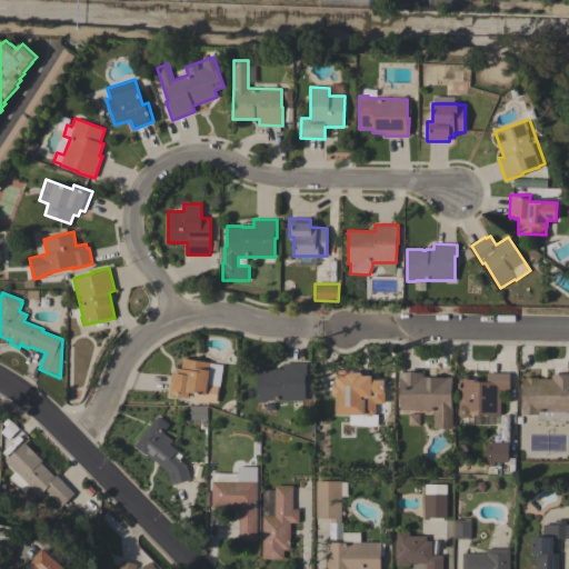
[(171,373),(176,373),(176,368),(180,369),(182,358),(210,362),(206,395),(188,392),(188,397),(168,395),(171,373)]
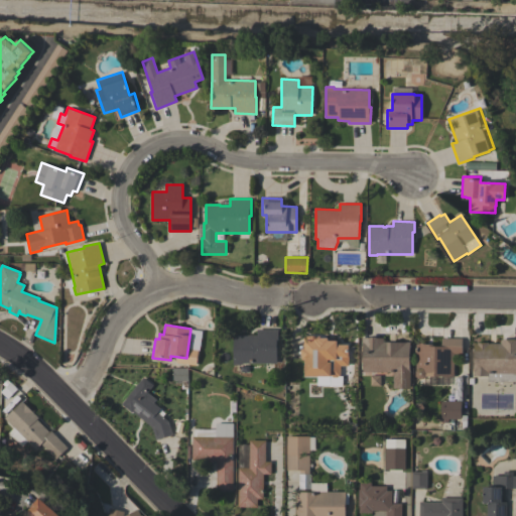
[(241,364),(233,364),(233,335),(257,335),(257,330),(278,330),(278,347),(276,347),(276,363),(241,363),(241,364)]
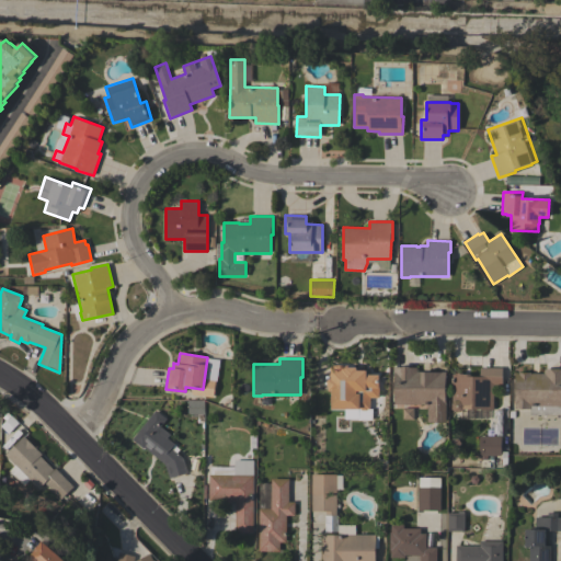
[(367,409),(366,410),(362,410),(361,409),(331,409),(331,390),(329,390),(329,386),(328,385),(328,380),(329,379),(330,379),(330,365),(348,365),(348,367),(356,367),(356,370),(366,370),(366,375),(379,375),(379,398),(369,398),(369,409),(367,409)]
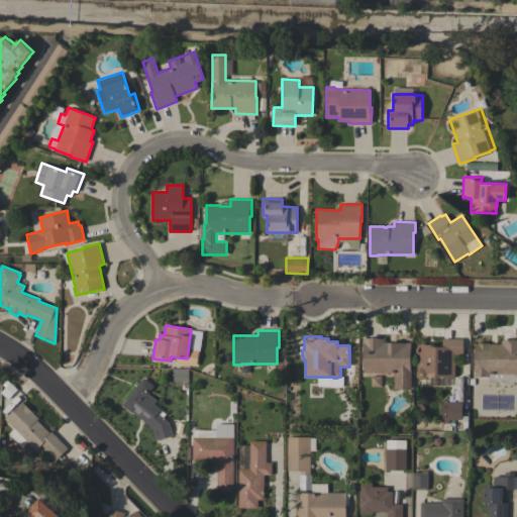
[(410,389),(394,389),(394,373),(363,373),(364,344),(363,344),(363,338),(370,338),(370,337),(377,337),(377,338),(383,338),(383,342),(411,342),(410,389)]
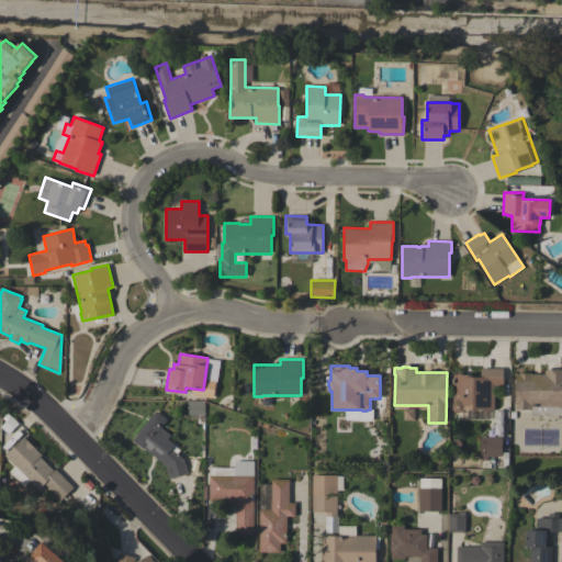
[(494,411),(463,409),(461,412),(456,412),(454,409),(452,409),(453,373),(464,373),(464,375),(474,375),(475,368),(503,369),(503,385),(494,385),(494,411)]
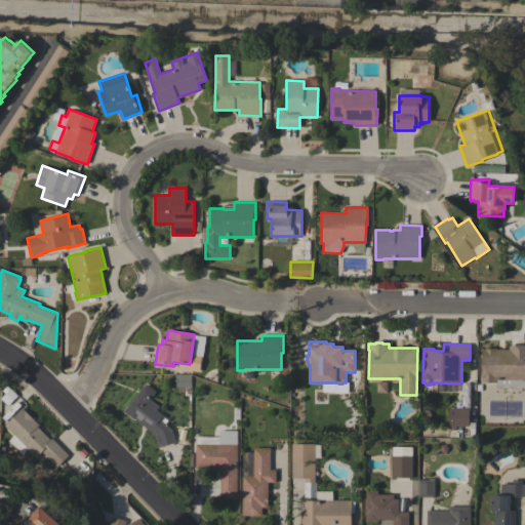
[(524,388),(496,388),(496,382),(481,382),(481,375),(482,375),(482,349),(485,349),(496,349),(496,350),(509,350),(509,346),(524,346),(524,388)]
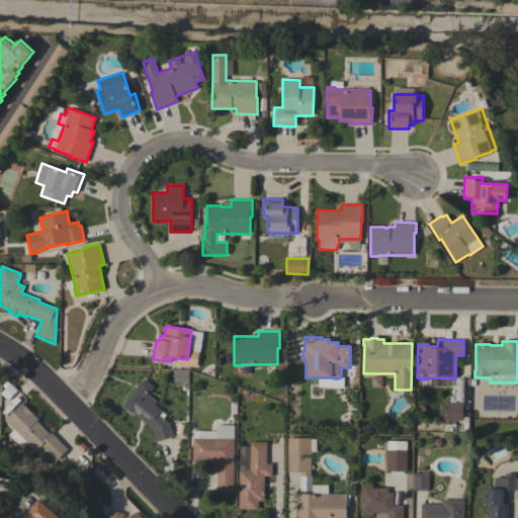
[(0,394),(5,389),(2,385),(7,380),(17,391),(7,401),(0,394)]
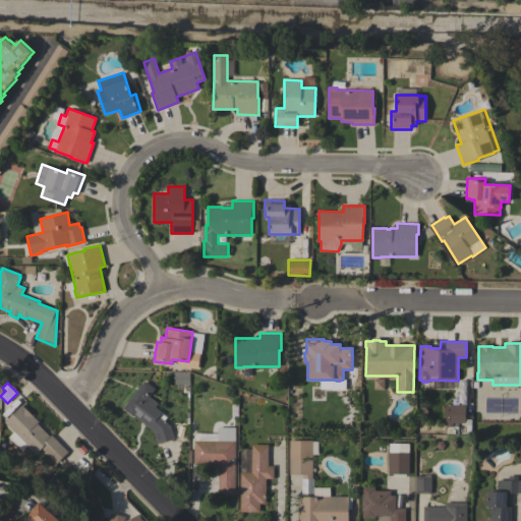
[(133,415),(132,416),(122,407),(141,385),(152,393),(149,396),(158,403),(155,407),(161,412),(158,416),(169,425),(174,439),(157,445),(153,431),(133,415)]
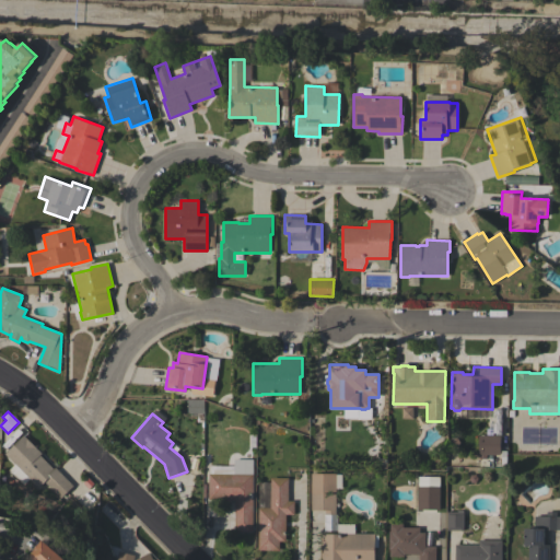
[(42,454),(39,455),(53,468),(55,467),(72,486),(60,498),(44,481),(37,488),(4,454),(23,435),(42,454)]
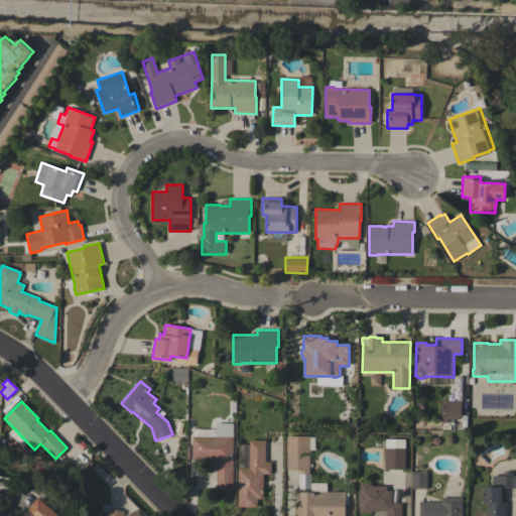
[(447,418),(447,422),(441,422),(441,418),(440,418),(440,401),(461,402),(461,418),(447,418)]
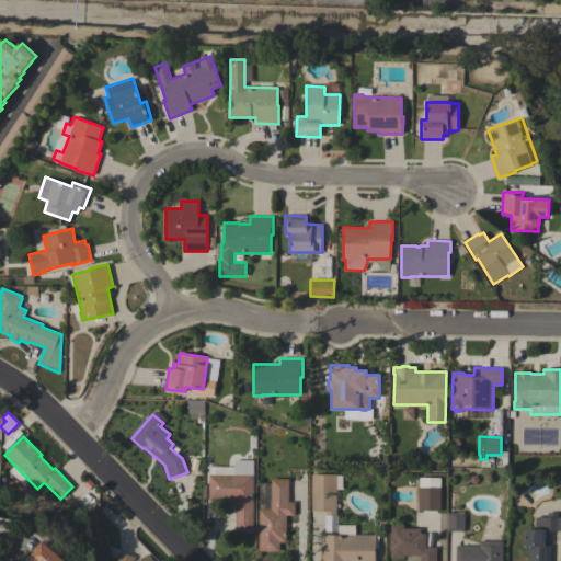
[(235,531),(236,501),(208,500),(209,473),(233,474),(235,459),(254,460),(252,533),(235,531)]
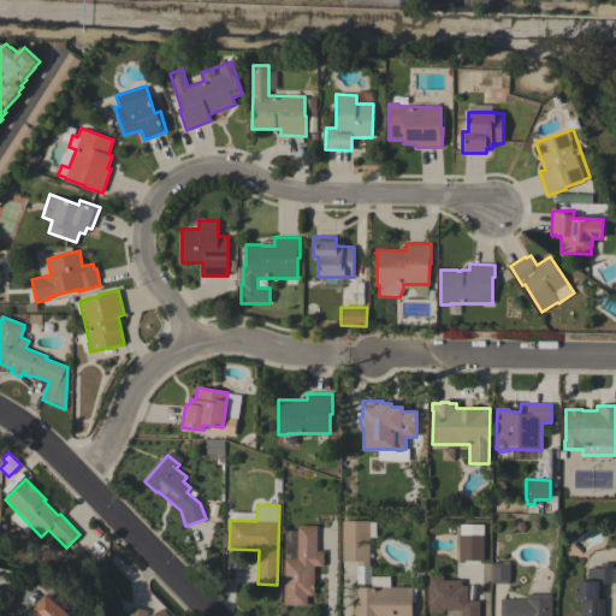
[(342,521),(369,521),(375,521),(375,538),(369,538),(369,566),(356,566),(356,561),(342,561),(342,521)]
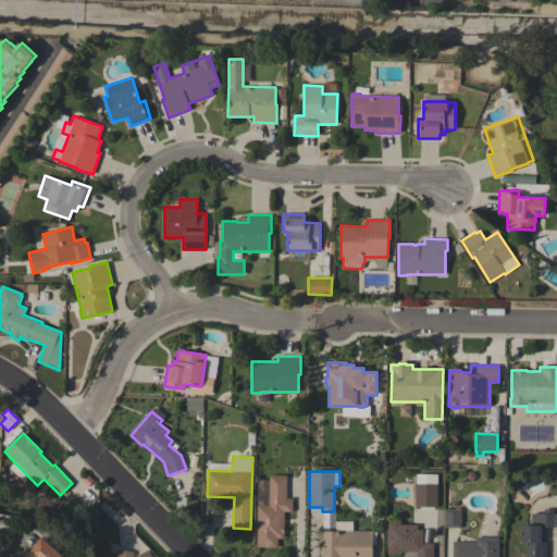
[(257,505),(269,505),(269,474),(287,474),(286,497),(293,498),(292,511),(284,511),(283,539),(277,537),(277,547),(256,546),(257,505)]
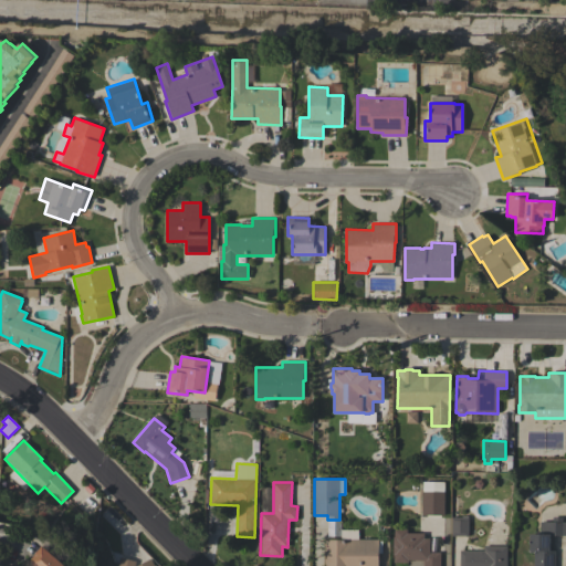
[(421,492),(443,492),(443,514),(421,514),(421,492)]
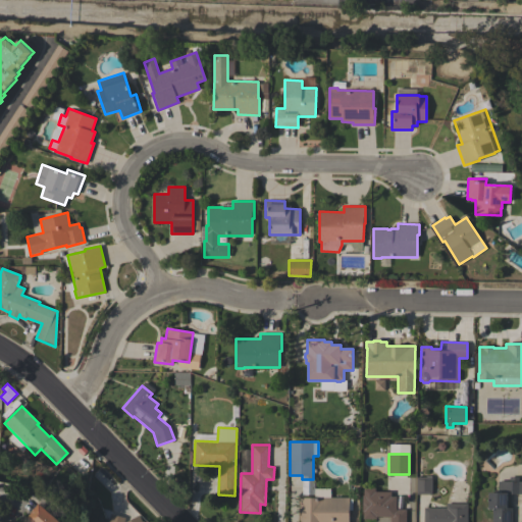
[(416,477),(426,477),(426,476),(431,476),(431,477),(432,477),(432,493),(416,493),(416,477)]
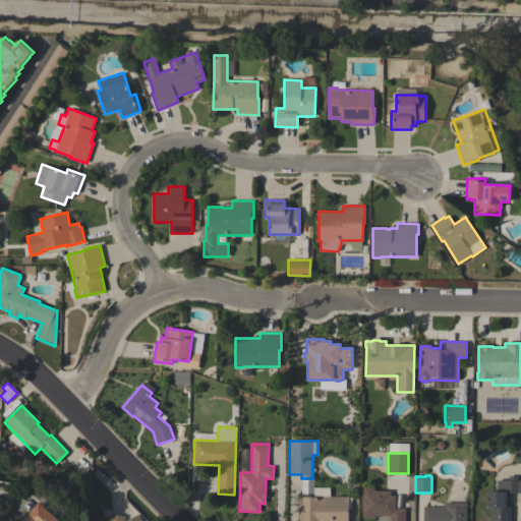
[(511,520),(490,520),(491,508),(487,508),(487,491),(495,491),(495,489),(497,489),(497,480),(520,480),(520,493),(506,493),(506,507),(511,507),(511,520)]
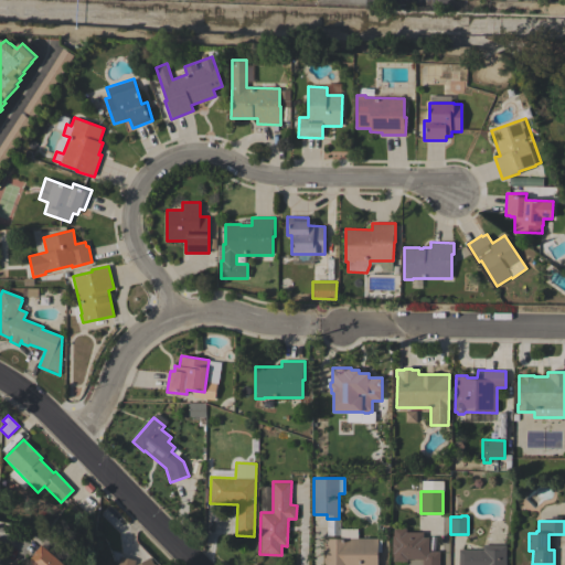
[(424,532),(423,537),(429,537),(428,551),(439,551),(439,564),(423,564),(423,560),(407,560),(407,562),(393,562),(393,553),(392,553),(392,536),(393,536),(393,528),(406,529),(406,532),(424,532)]
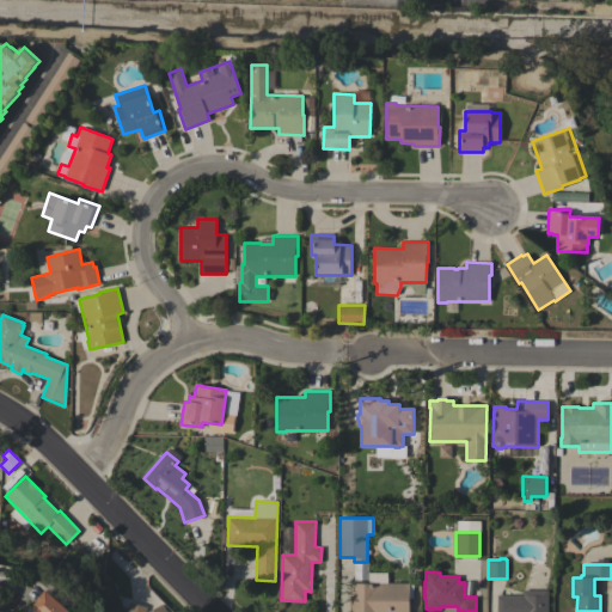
[(409,611),(350,611),(350,583),(409,582),(409,611)]
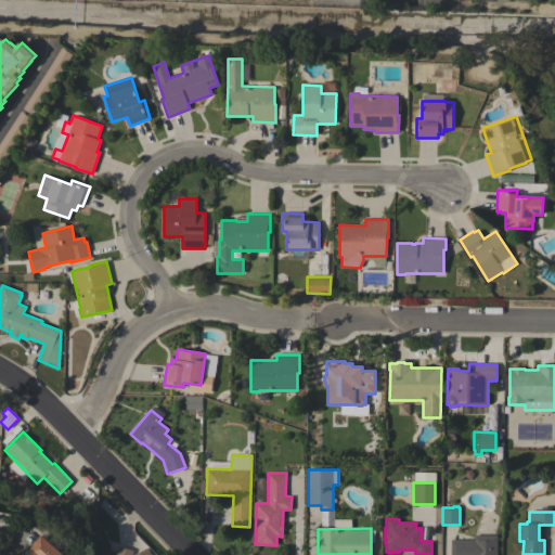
[(29,554),(26,552),(42,534),(64,554),(29,554)]
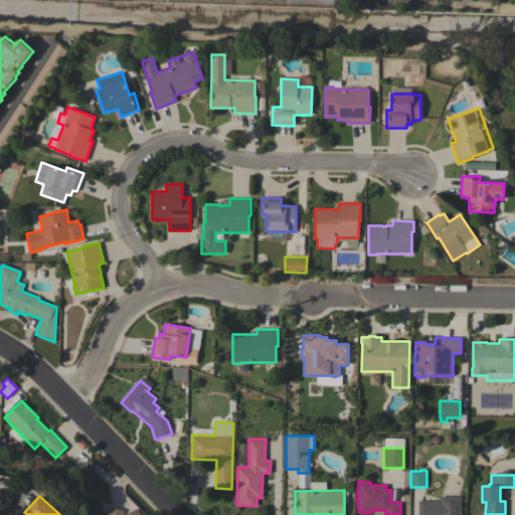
[(440,501),(440,496),(461,497),(461,514),(418,514),(418,501),(440,501)]
